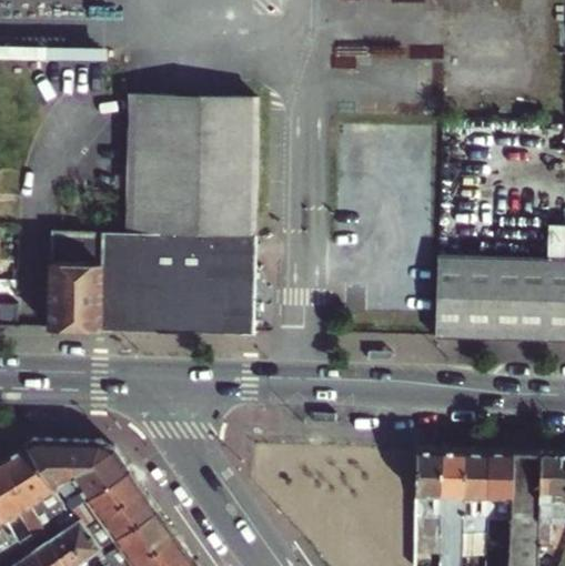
[(0,56),(108,56),(107,0),(0,0),(0,56)]
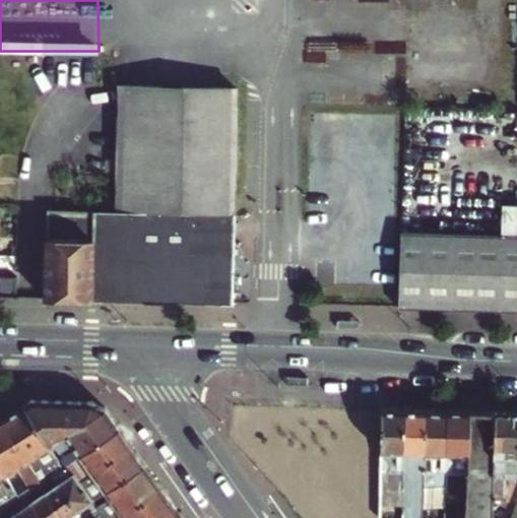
[(234,181),(236,88),(116,85),(115,179),(129,179),(234,181)]
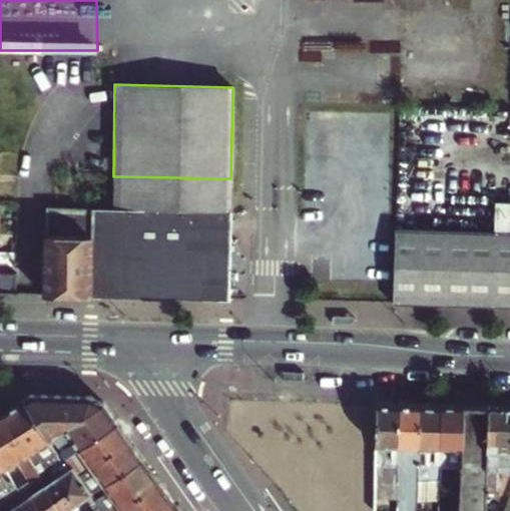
[(43,297),(227,302),(229,220),(228,219),(228,210),(230,210),(230,178),(127,176),(127,181),(135,187),(135,195),(127,201),(127,208),(113,208),(113,209),(45,208),(43,297)]
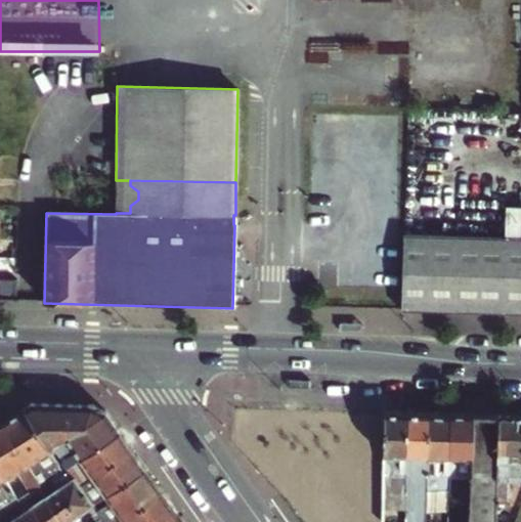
[(520,240),(404,235),(402,312),(520,316),(520,240)]
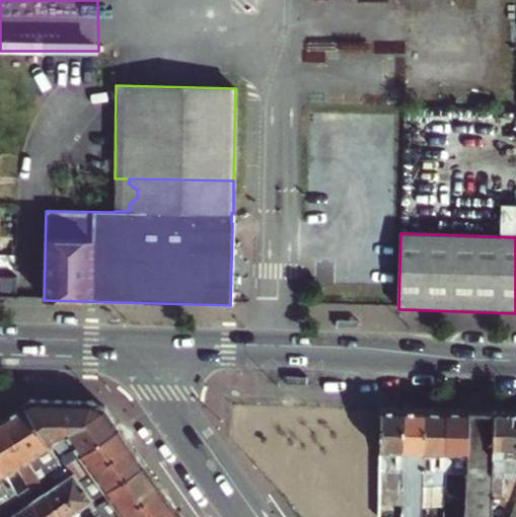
[(0,299),(14,299),(14,279),(0,279),(0,299)]
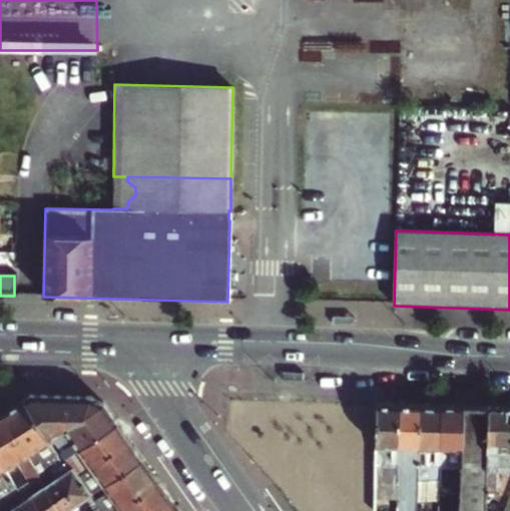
[(60,463),(63,462),(116,426),(101,405),(86,398),(28,397),(21,401),(60,463)]
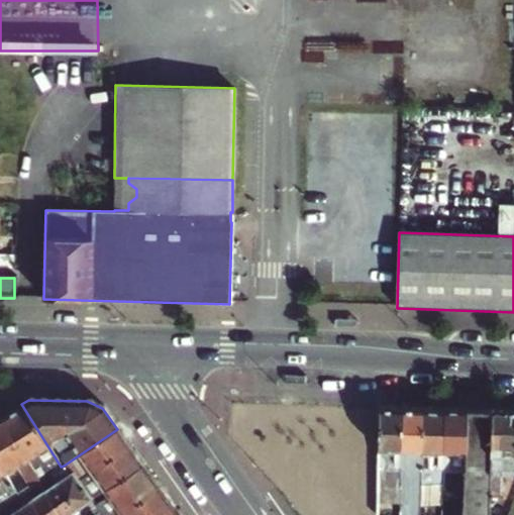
[(61,467),(21,404),(0,417),(0,421),(38,482),(49,475),(61,467)]
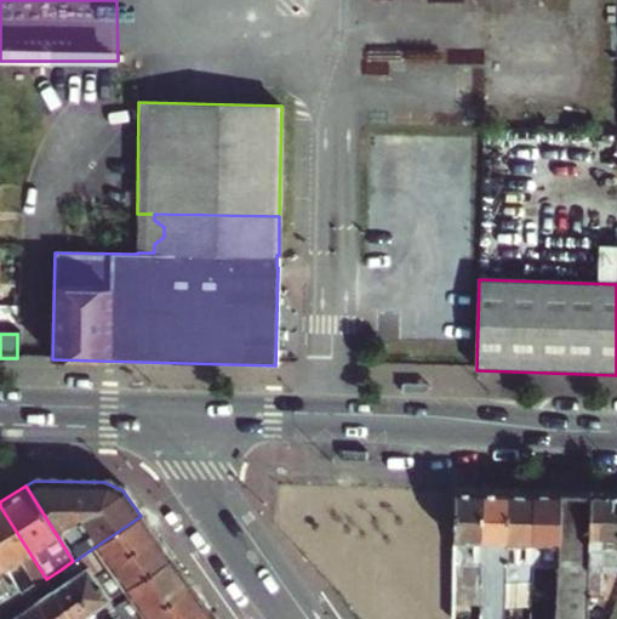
[(451,585),(479,585),(479,492),(453,492),(451,585)]
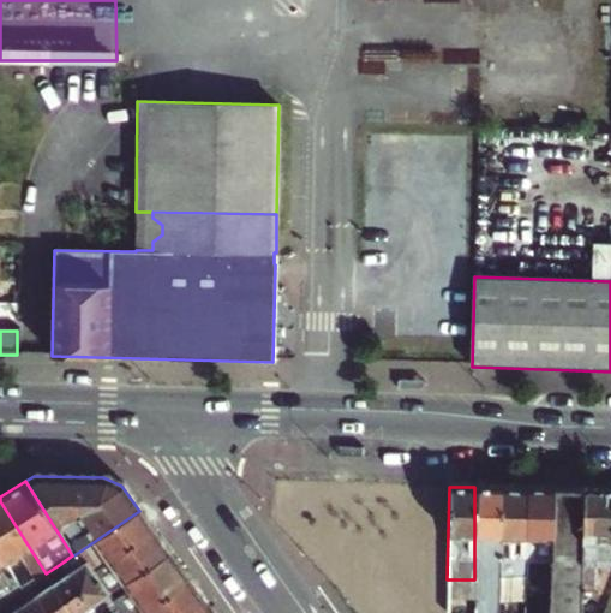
[(474,487),(474,579),(501,579),(501,488),(474,487)]
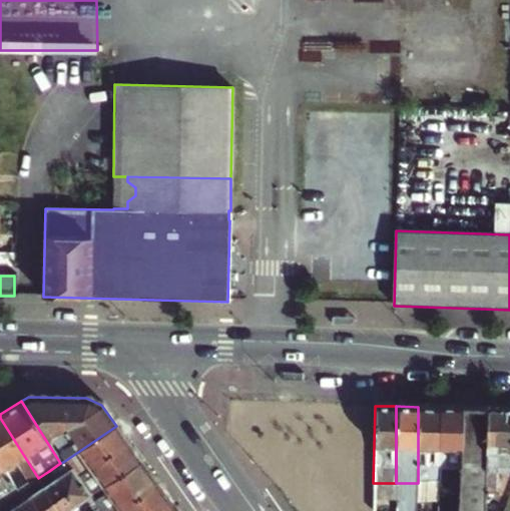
[(440,407),(418,407),(418,483),(439,484),(440,407)]
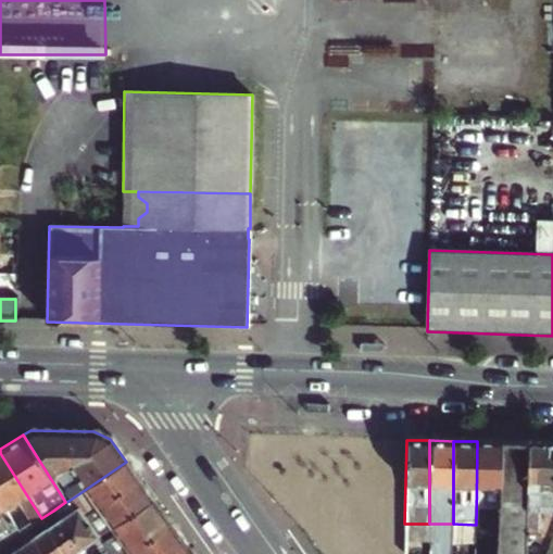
[(501,442),(477,441),(476,525),(500,525),(501,442)]
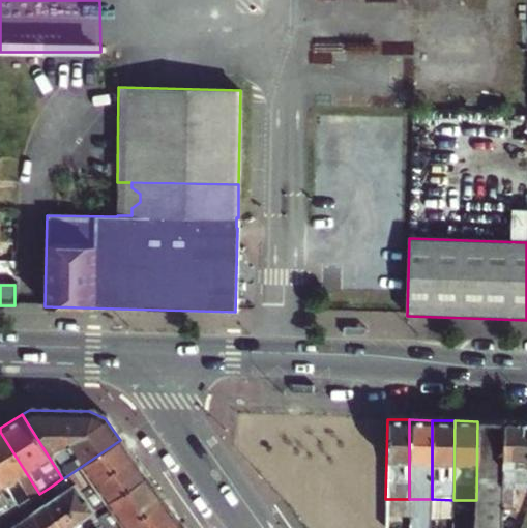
[(502,422),(477,421),(476,500),(475,527),(499,527),(500,518),(500,510),(502,422)]
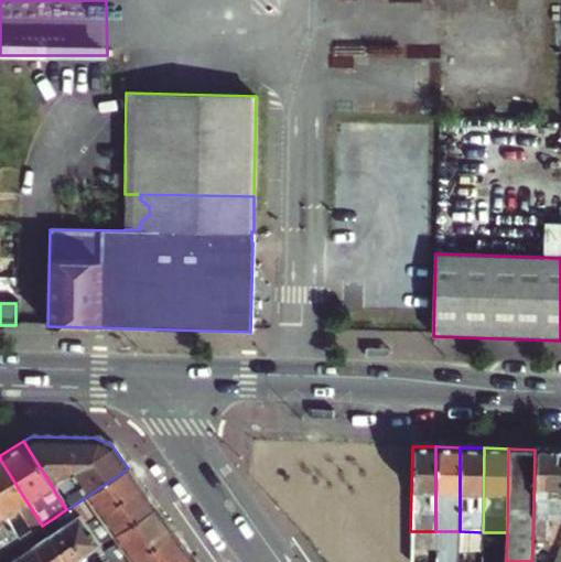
[(560,450),(535,450),(532,543),(546,542),(546,519),(560,518),(560,450)]
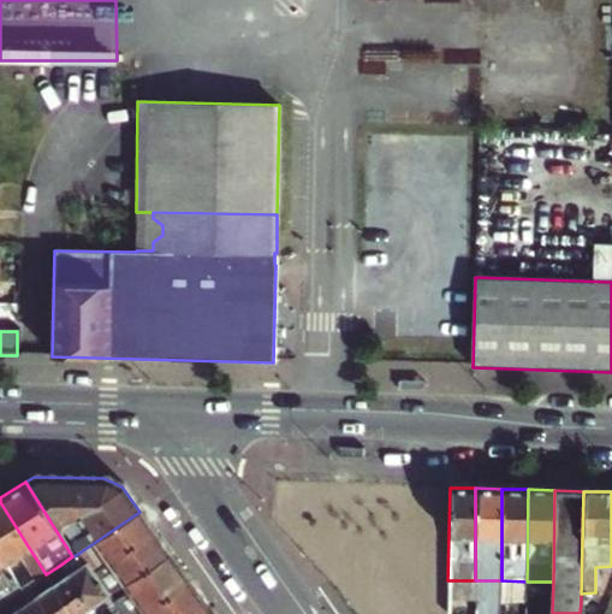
[(0,560),(4,566),(19,556),(31,576),(16,585),(21,592),(24,589),(42,577),(46,574),(0,502),(0,560)]
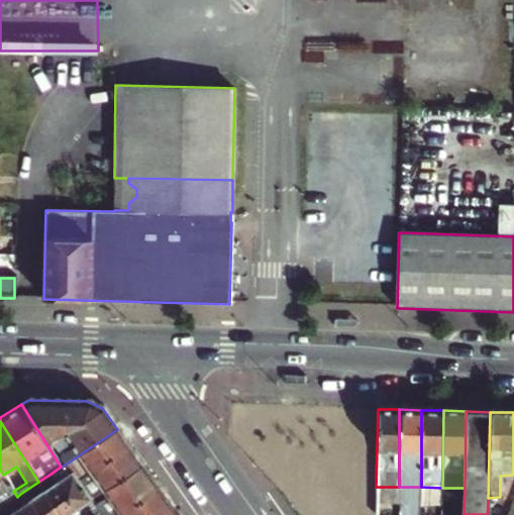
[(117,429),(64,466),(73,478),(79,473),(77,469),(83,465),(91,476),(130,448),(117,429)]
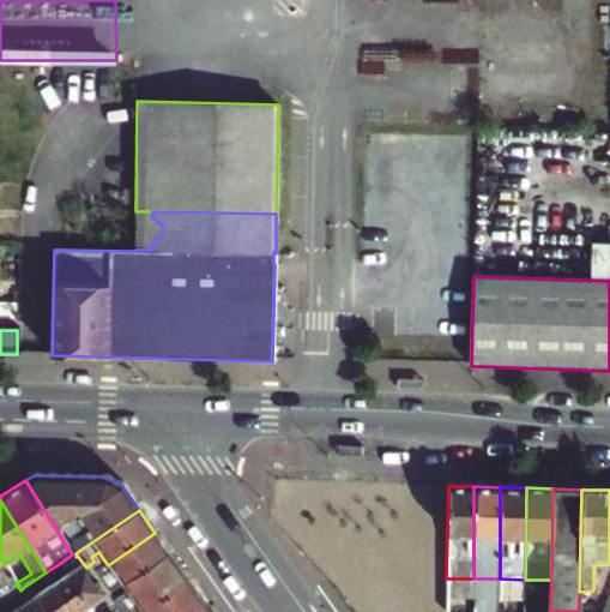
[(169,552),(155,533),(108,565),(96,574),(98,577),(98,580),(96,581),(107,597),(122,585),(169,552)]
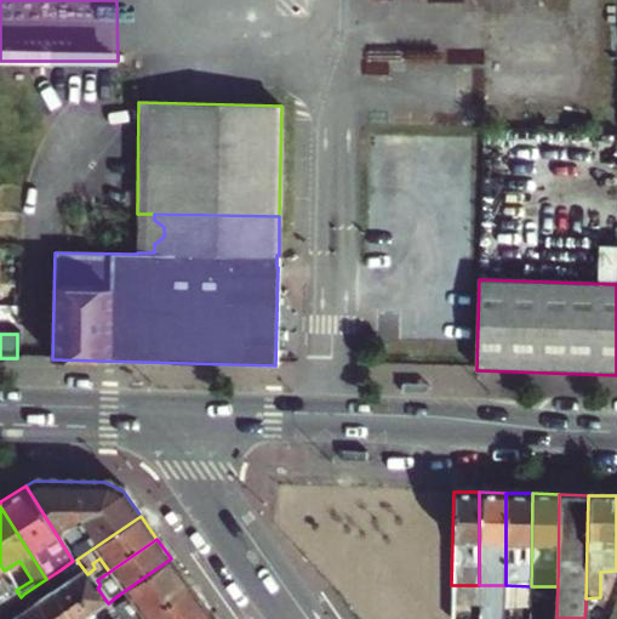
[(147,618),(192,588),(173,562),(171,558),(124,591),(126,595),(130,600),(114,611),(115,613),(119,618),(147,618)]
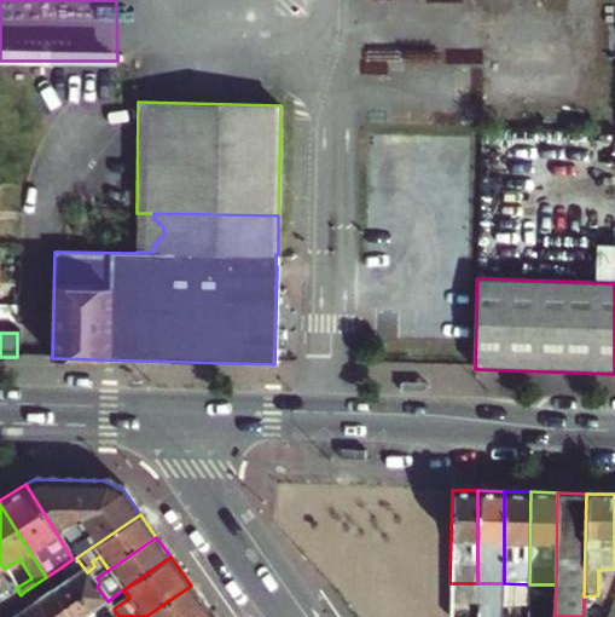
[(73,559),(59,569),(92,612),(108,601),(97,586),(93,580),(87,572),(76,558),(73,559)]
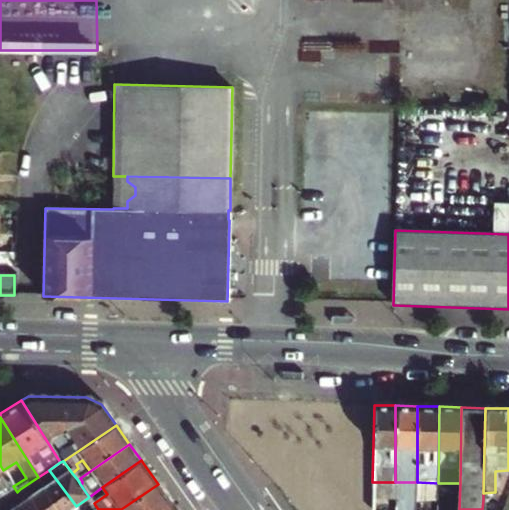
[(3,470),(0,465),(0,503),(6,499),(17,492),(13,486),(3,470)]
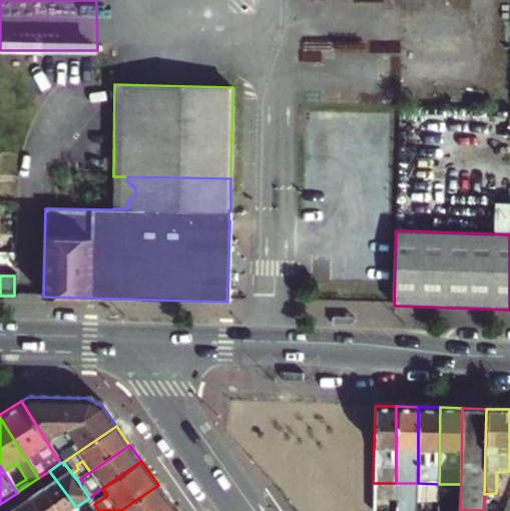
[(71,510),(76,507),(49,471),(38,478),(35,480),(58,510),(71,510)]
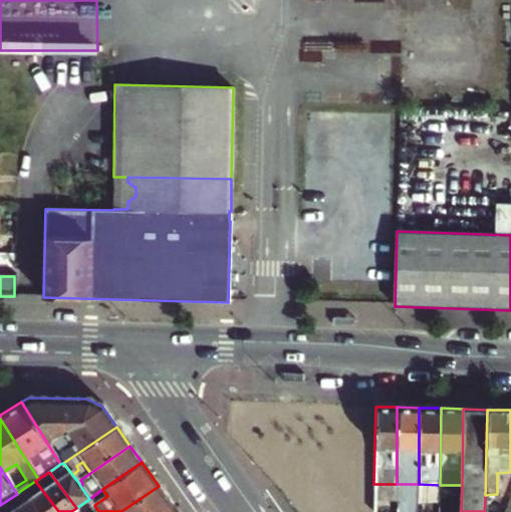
[(58,511),(35,481),(20,491),(35,511),(58,511)]
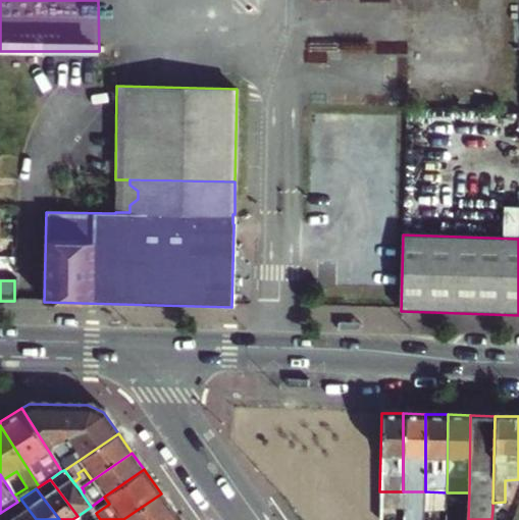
[(163,519),(174,512),(161,494),(123,519),(163,519)]
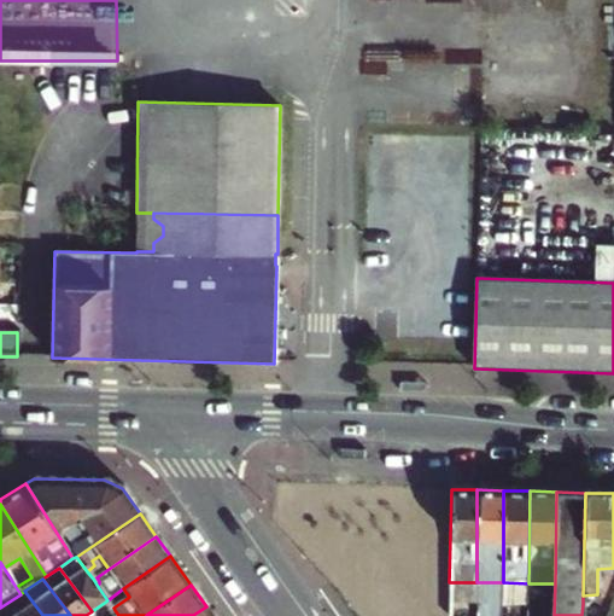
[(42,615),(24,591),(21,594),(7,603),(17,615),(42,615)]
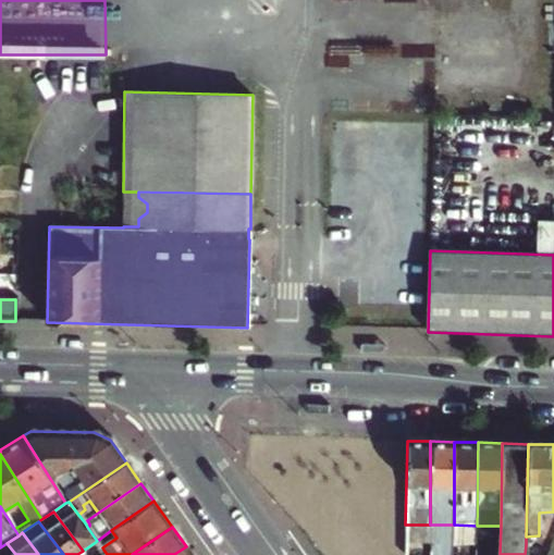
[(15,554),(7,543),(0,547),(0,554),(15,554)]
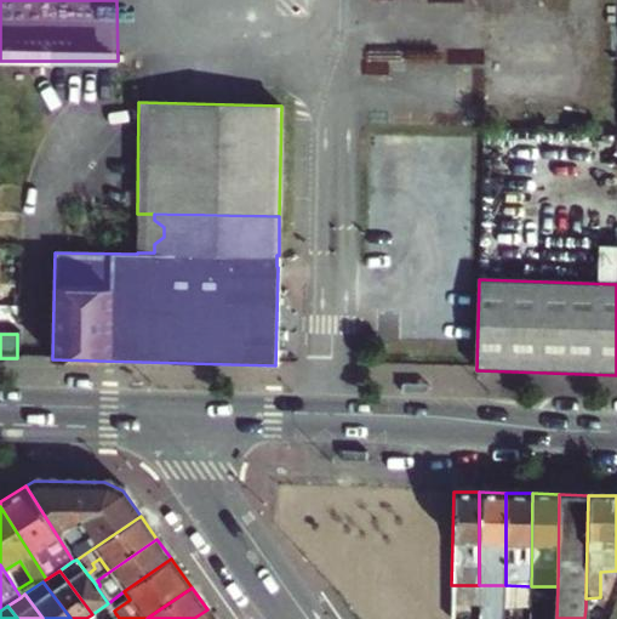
[(599,618),(600,608),(586,607),(584,618),(599,618)]
